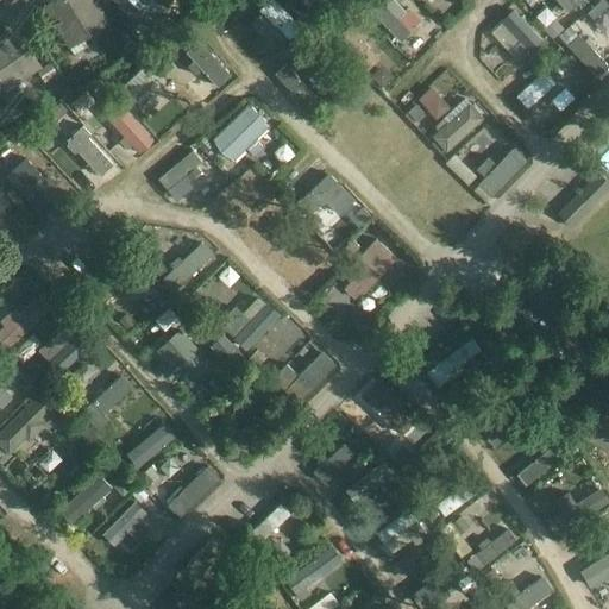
[(98,0),(52,0),(43,6),(69,49),(112,23),(98,0)]
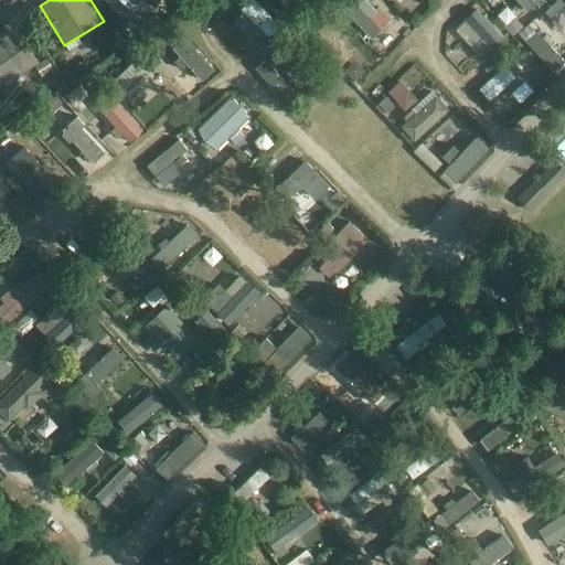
[(270,39),(281,28),(254,0),(248,0),(241,9),(270,39)]
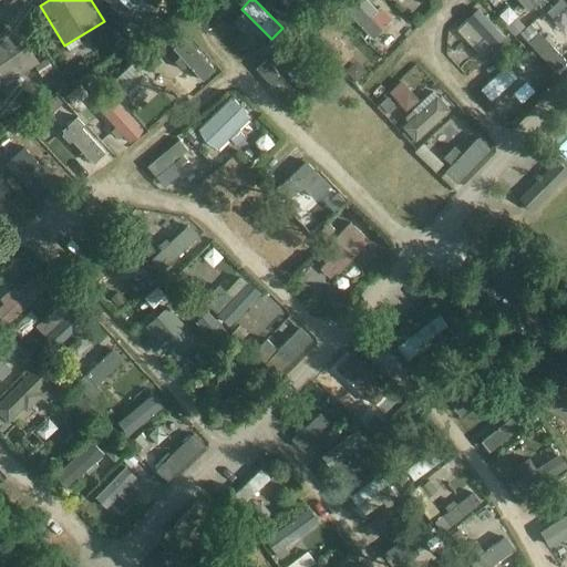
[(367,0),(337,0),(336,2),(373,39),(383,31),(381,29),(370,18),(378,10),(367,0)]
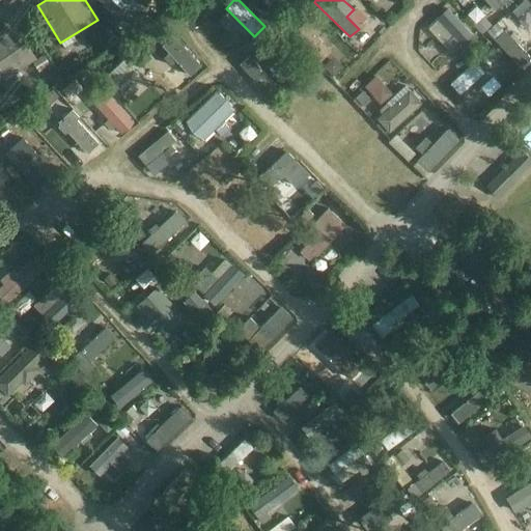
[(380,22),(388,14),(372,0),(370,0),(364,6),(380,22)]
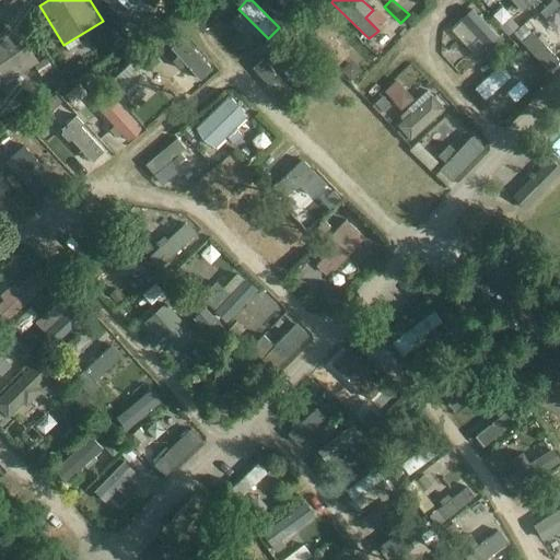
[(461,20),(479,38),(468,47),(476,56),(487,47),(498,37),(473,10),(461,20)]
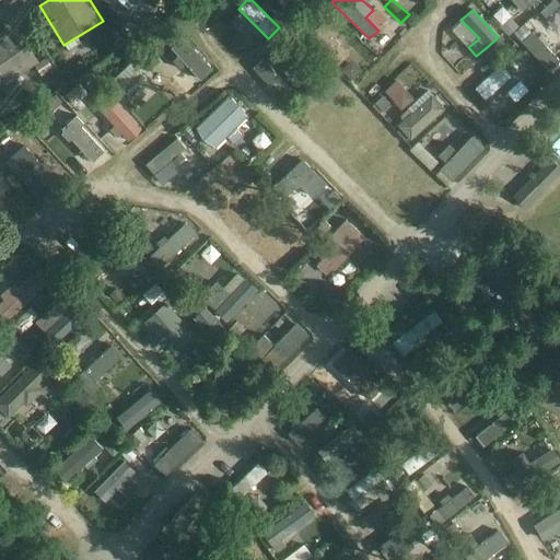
[(518,27),(509,18),(499,26),(509,36),(518,27)]
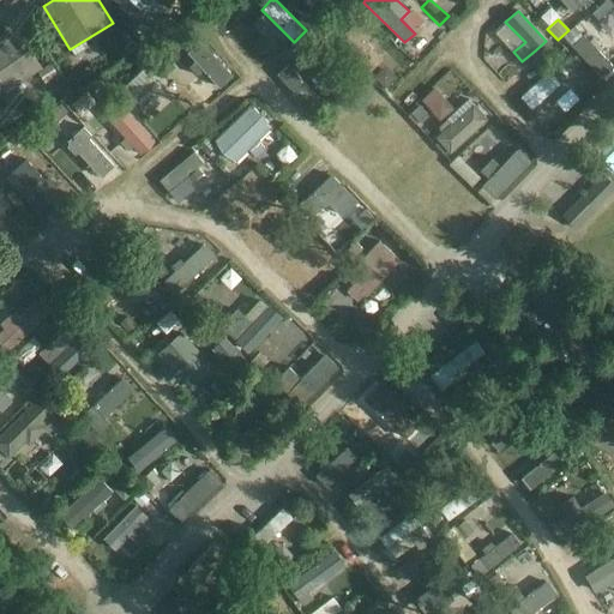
[(343,40),(369,67),(380,56),(366,42),(369,38),(361,31),(357,35),(353,30),(343,20),(333,30),(343,40)]
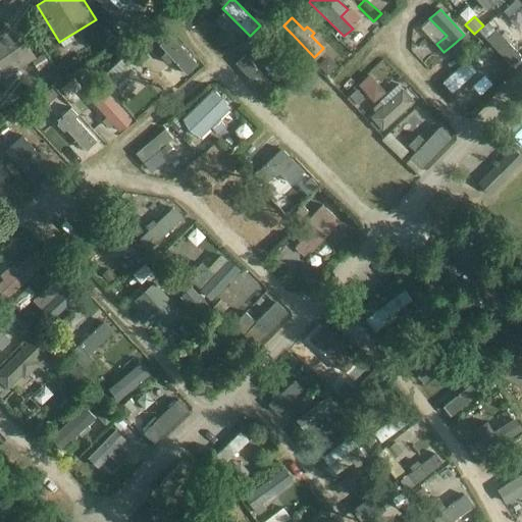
[(37,57),(28,43),(15,24),(0,35),(0,68),(6,77),(37,57)]
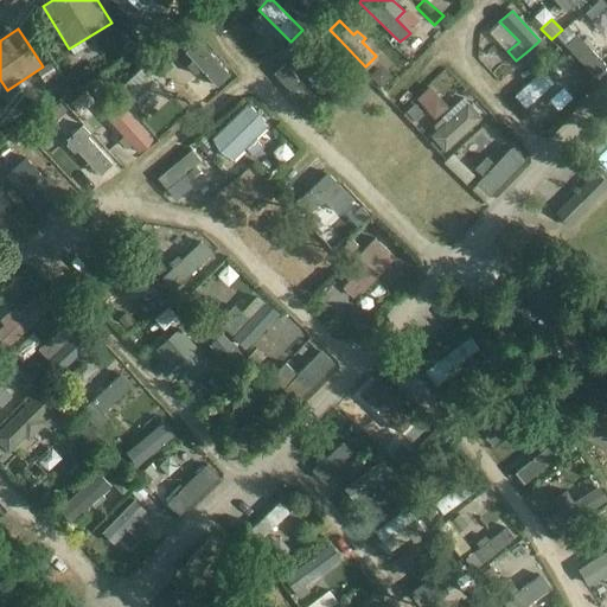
[(595,77),(606,66),(577,34),(564,45),(595,77)]
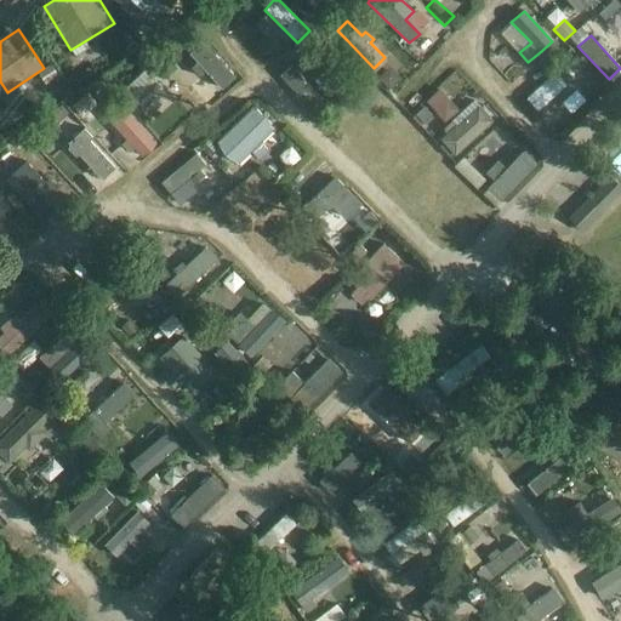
[(222,89),(235,77),(204,41),(189,53),(222,89)]
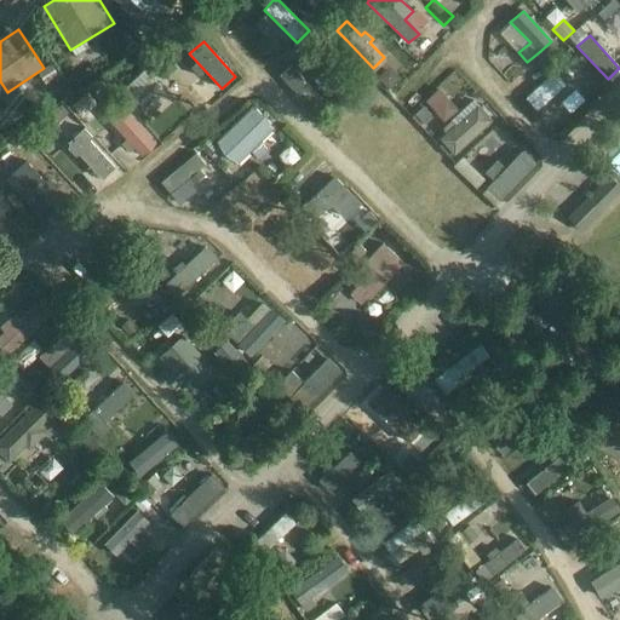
[(303,73),(313,64),(305,56),(296,64),(303,73)]
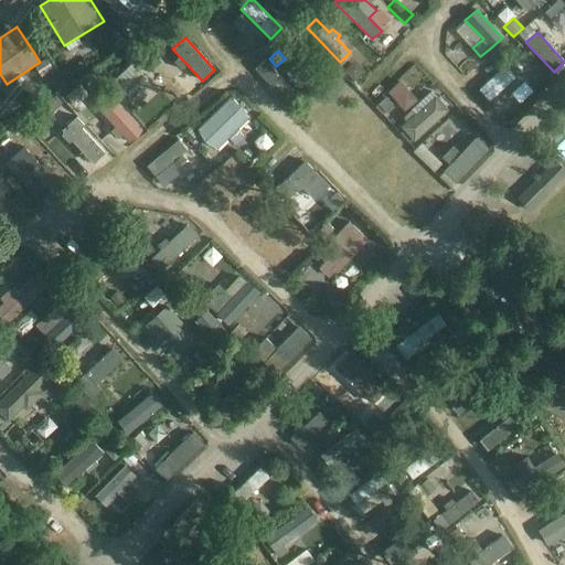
[(498,51),(489,57),(494,63),(502,56),(498,51)]
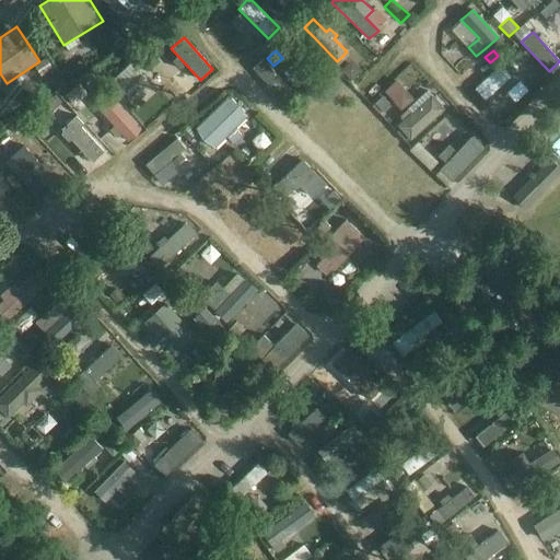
[(521,53),(515,58),(521,65),(526,60),(521,53)]
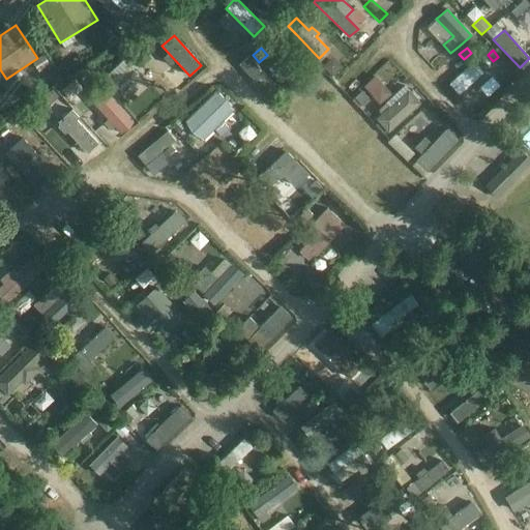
[(32,61),(39,71),(50,64),(43,54),(37,59),(32,61)]
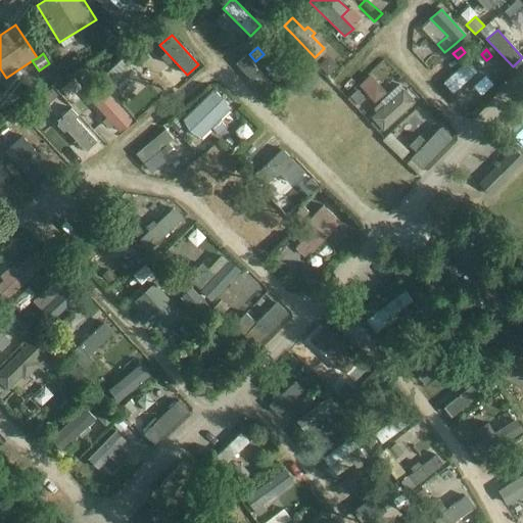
[(262,93),(272,85),(246,55),(236,63),(262,93)]
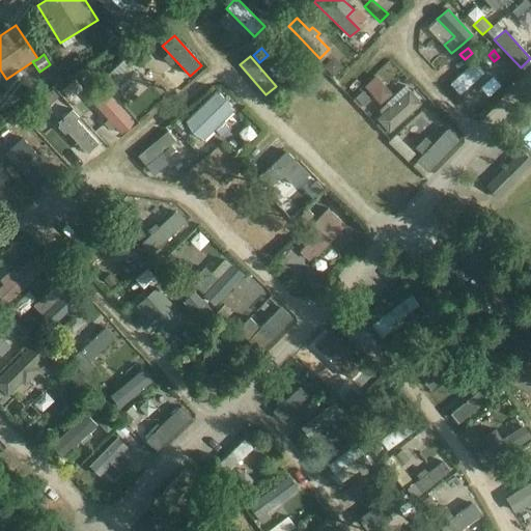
[(459,94),(491,66),(480,56),(450,84),(459,94)]
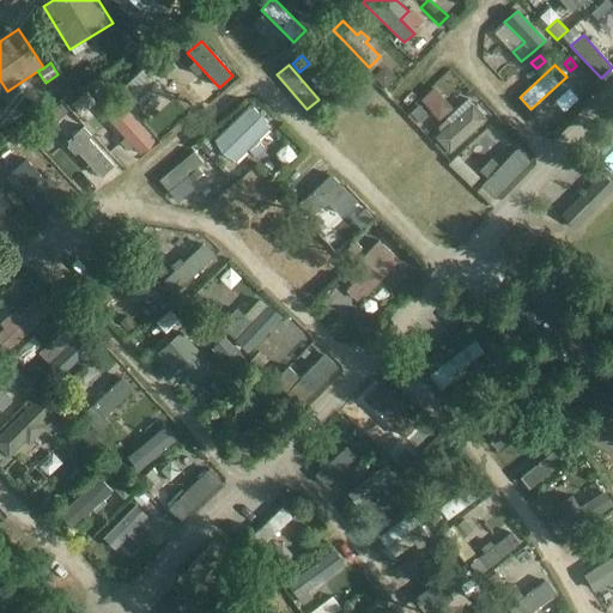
[(108,87),(101,79),(91,87),(99,96),(108,87)]
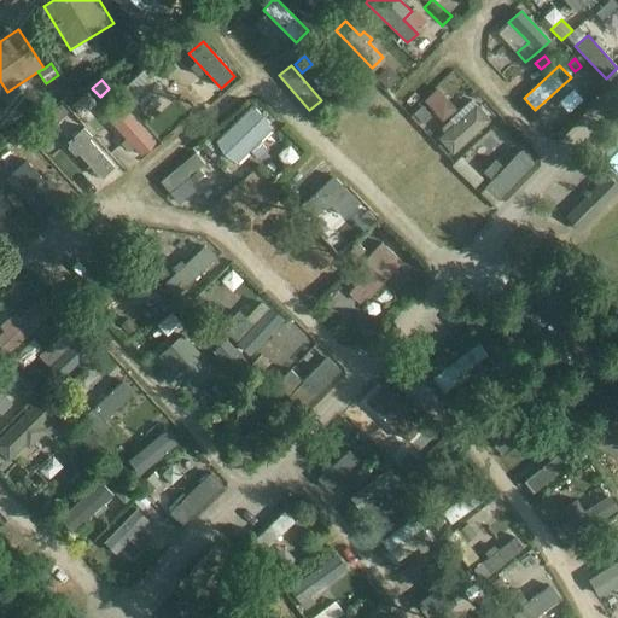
[(559,93),(529,120),(542,133),(571,106),(559,93)]
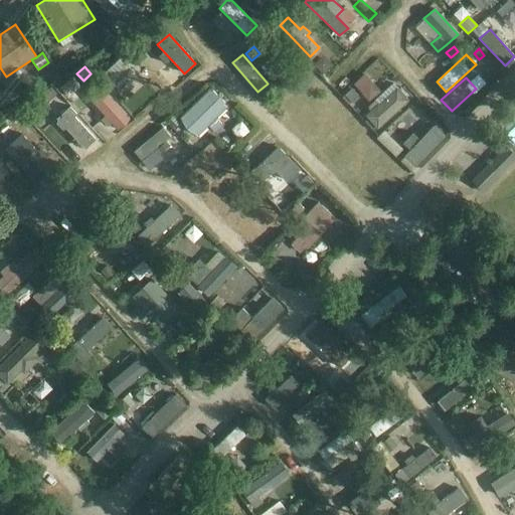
[(96,105),(104,114),(109,121),(119,114),(91,79),(81,88),(96,105)]
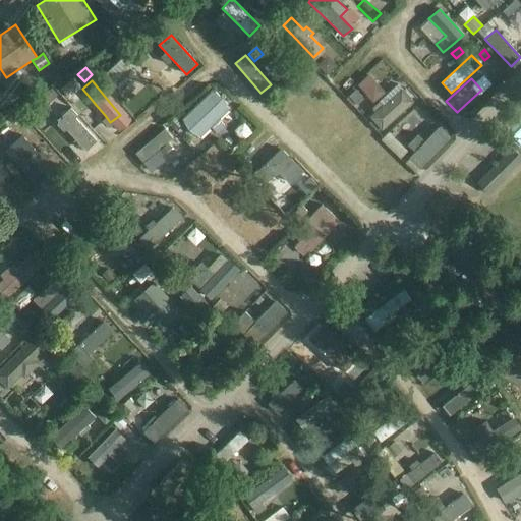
[(218,118),(228,109),(230,107),(223,96),(212,89),(181,118),(188,128),(199,137),(211,127),(218,134),(226,126),(218,118)]
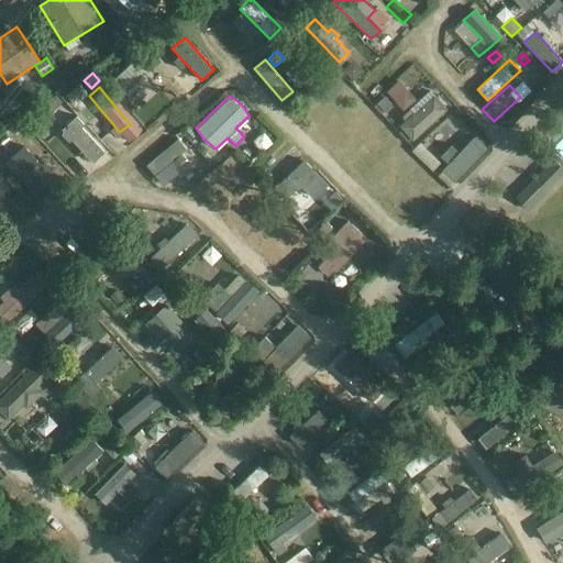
[(412,141),(446,110),(433,96),(399,127),(412,141)]
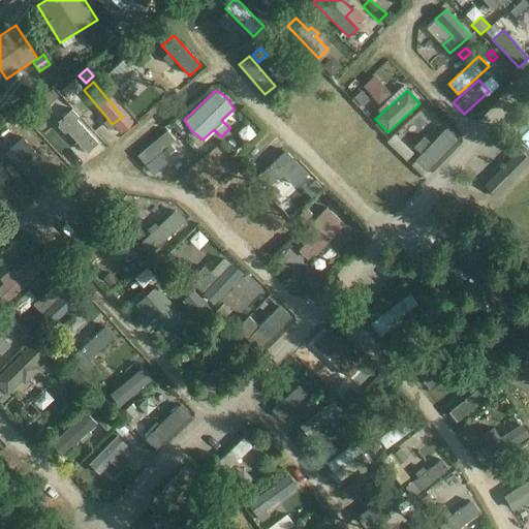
[(368,98),(362,91),(354,97),(362,104),(368,98)]
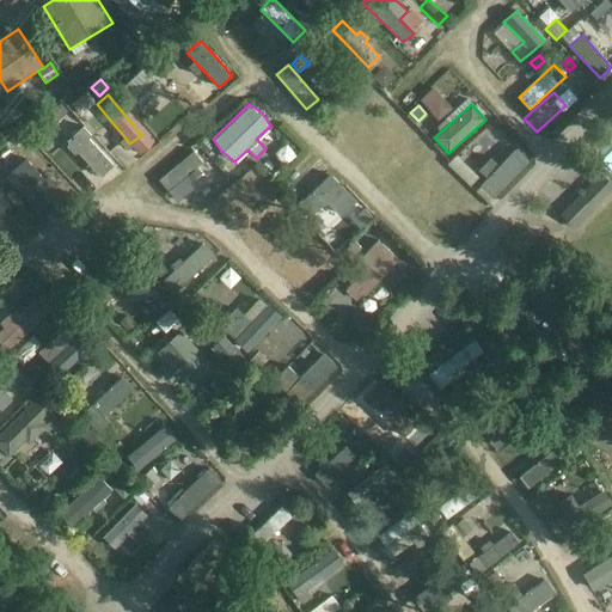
[(361,111),(350,129),(362,136),(373,120),(361,111)]
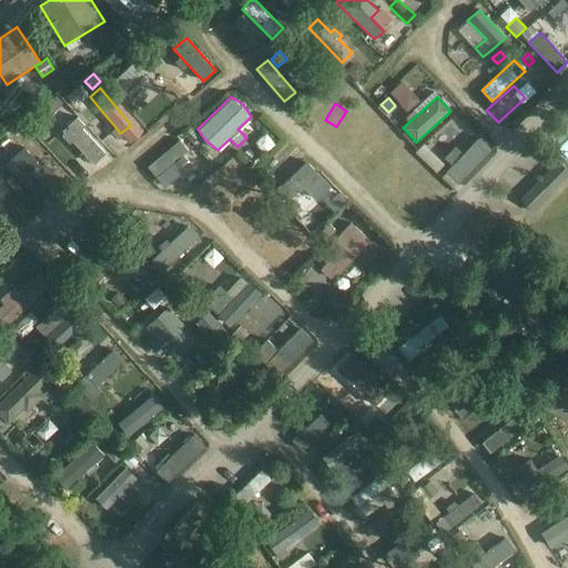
[(192,129),(185,134),(192,141),(198,135),(192,129)]
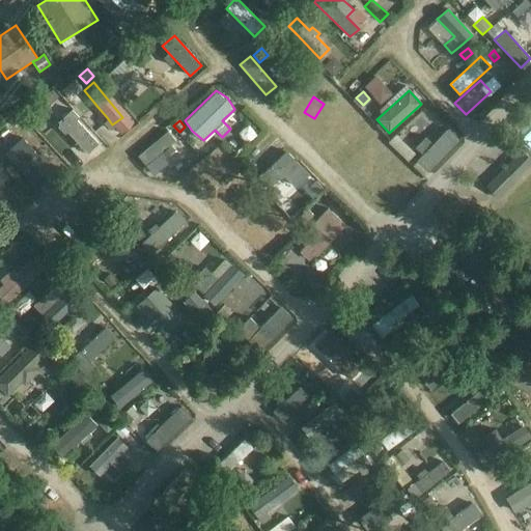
[(18,134),(27,144),(32,151),(47,172),(56,165),(27,127),(18,134)]
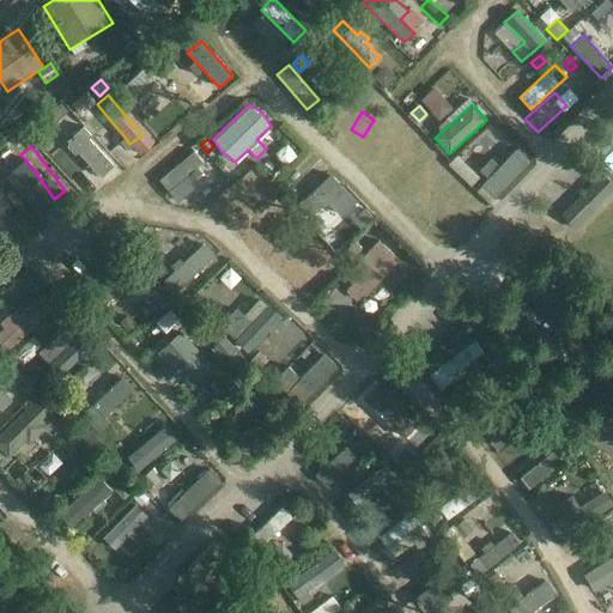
[(495,199),(529,162),(517,149),(501,167),(492,158),(480,170),(489,178),(481,186),(483,187),(495,199)]
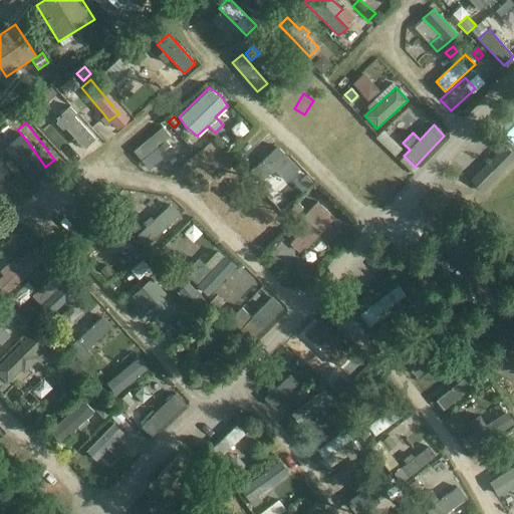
[(170,137),(168,134),(163,129),(134,153),(137,155),(143,163),(157,151),(158,153),(160,154),(166,148),(165,147),(163,144),(166,141),(168,139),(170,137)]
